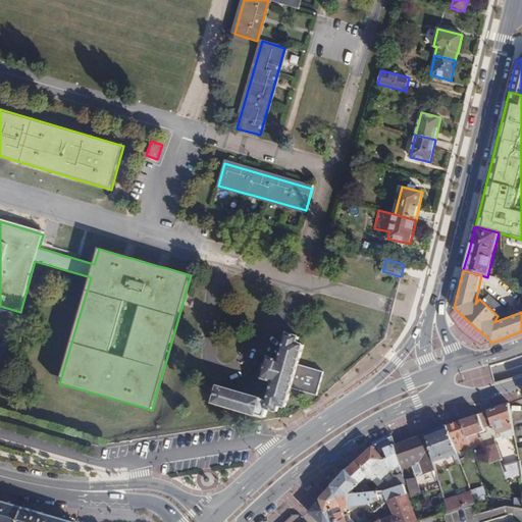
[(492,343),(455,309),(453,315),(463,331),(483,347),(492,343)]
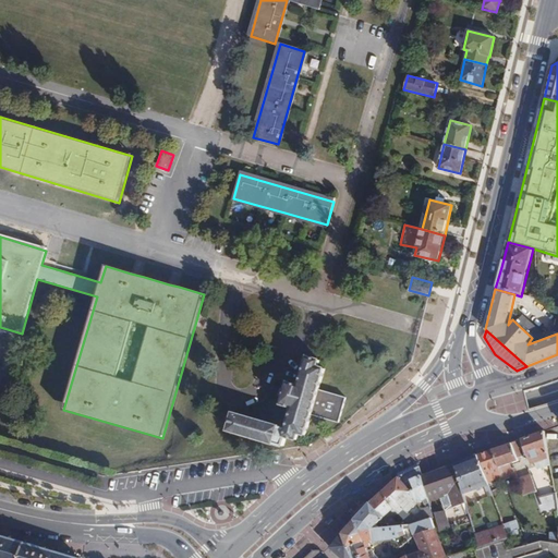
[(339,423),(347,398),(319,389),(325,370),(318,367),(320,361),(307,358),(306,361),(299,387),(289,384),(281,405),(293,409),(287,428),(234,413),(229,431),(283,449),(286,437),(296,440),(300,434),(306,436),(312,415),(339,423)]
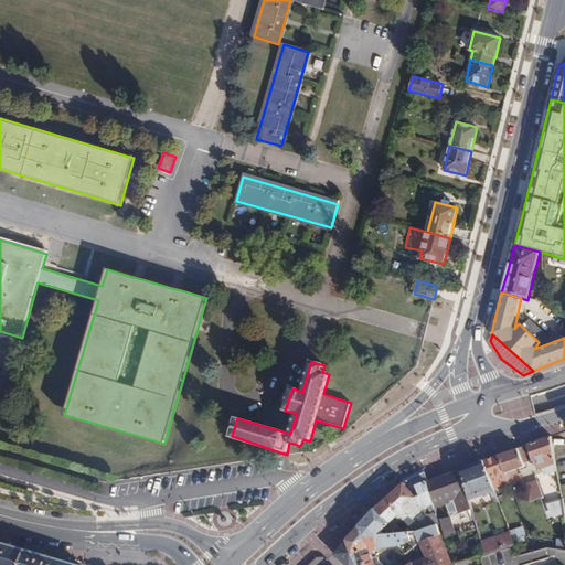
[(537,470),(555,465),(551,436),(544,439),(529,445),(537,470)]
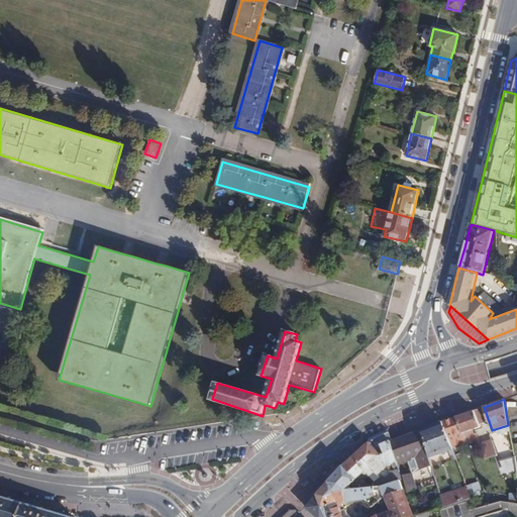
[(462,434),(464,438),(474,434),(473,430),(480,427),(474,411),(456,417),(462,434)]
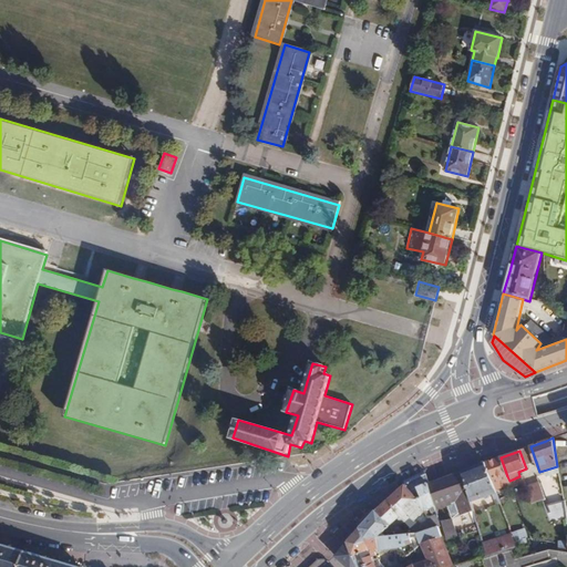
[(485,463),(493,482),(507,476),(501,457),(493,460),(485,463)]
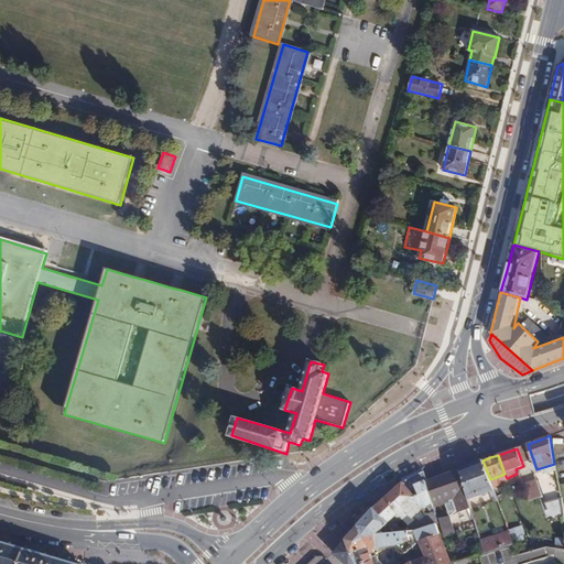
[(459,469),(468,499),(495,490),(490,479),(483,461),(472,465),(459,469)]
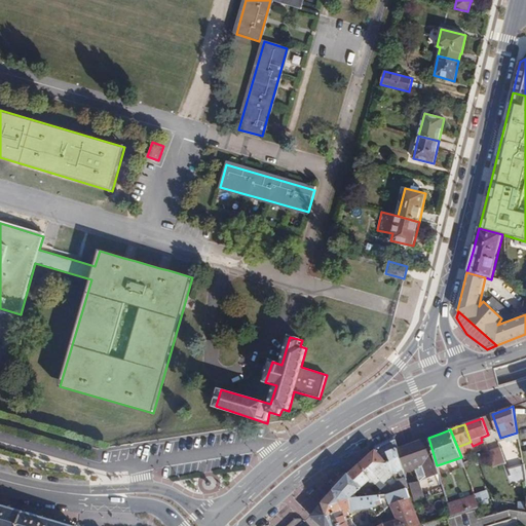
[(398,450),(405,471),(406,474),(422,467),(427,479),(439,474),(437,465),(428,438),(398,450)]
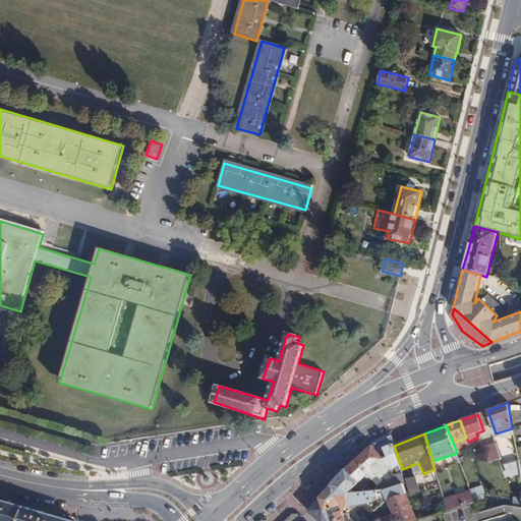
[(392,467),(394,469),(401,466),(394,446),(391,438),(384,441),(372,446),(392,467)]
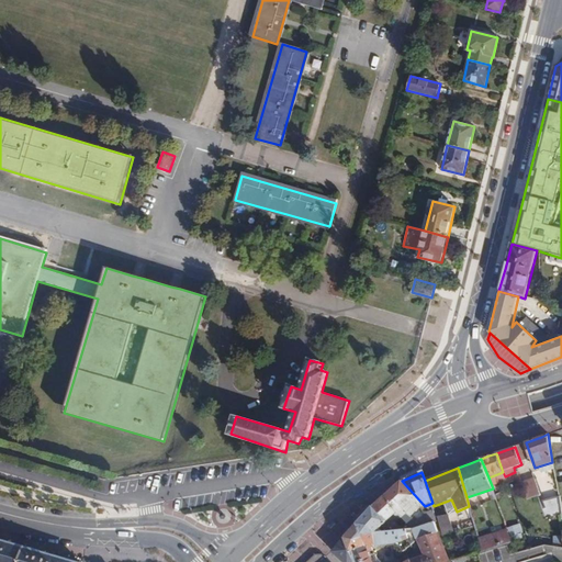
[(527,499),(538,496),(540,495),(534,478),(527,480),(521,482),(527,499)]
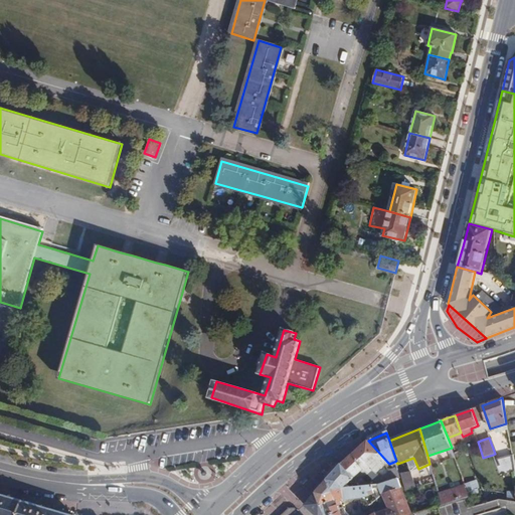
[(379,485),(385,482),(377,473),(387,462),(368,441),(355,453),(342,464),(355,478),(364,470),(379,485)]
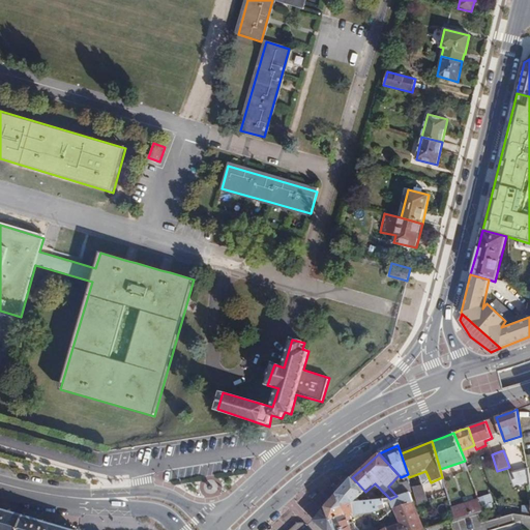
[(516,486),(528,482),(527,468),(511,473),(516,486)]
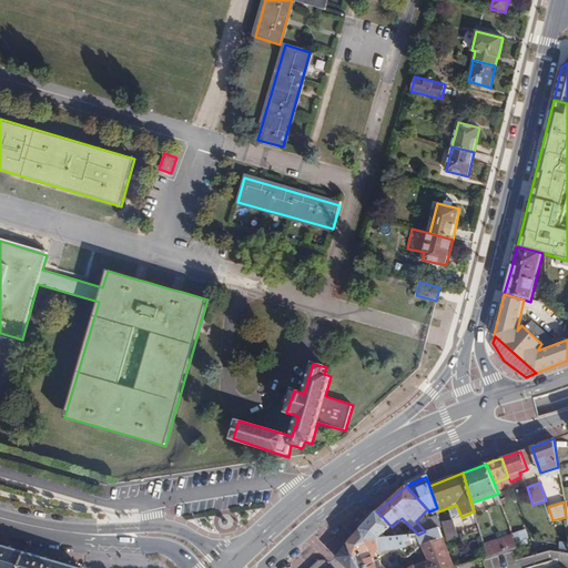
[(369,520),(362,529),(366,539),(391,537),(396,537),(398,537),(401,536),(392,527),(377,511),(369,520)]
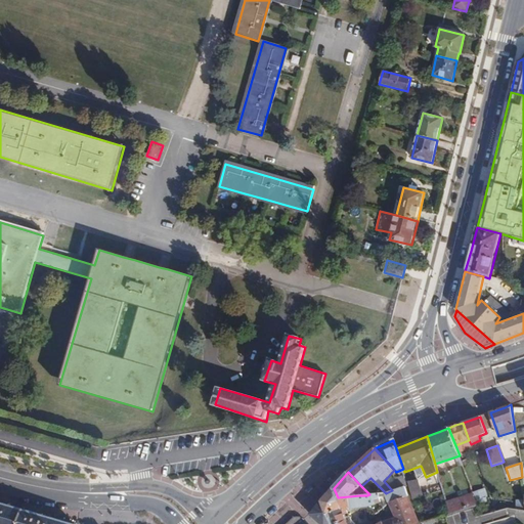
[(412,495),(413,498),(424,496),(417,475),(406,479),(409,486),(412,495)]
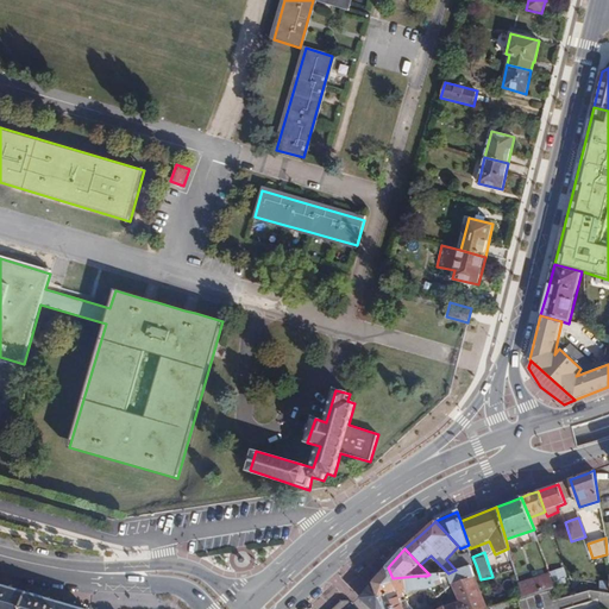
[(453,584),(476,577),(472,566),(456,570),(449,573),(451,582),(453,584)]
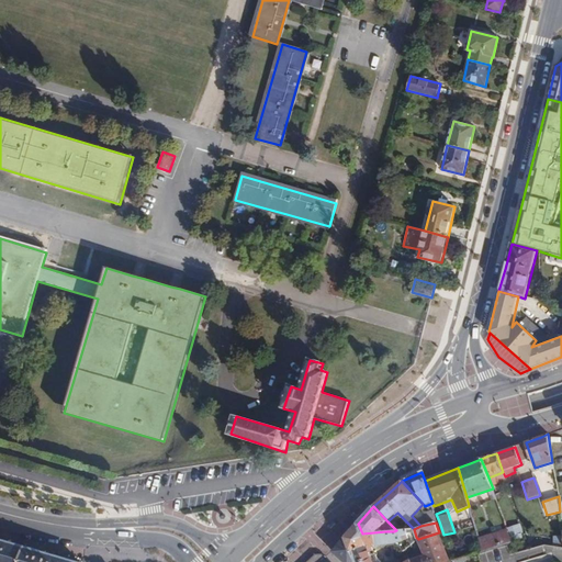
[(358,524),(345,538),(349,552),(367,547),(369,552),(373,551),(372,546),(386,543),(386,531),(362,534),(358,524)]
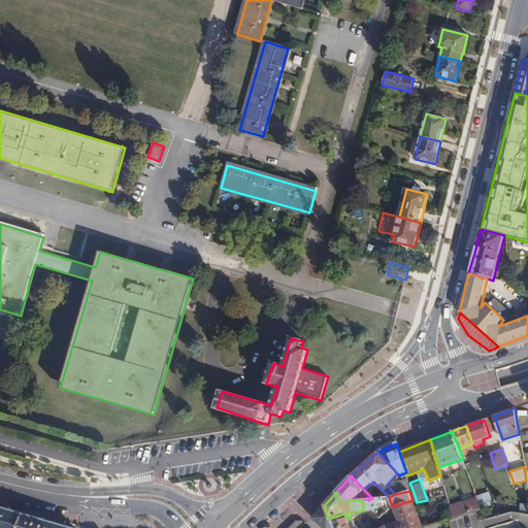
[(450,505),(454,519),(481,509),(476,497),(450,505)]
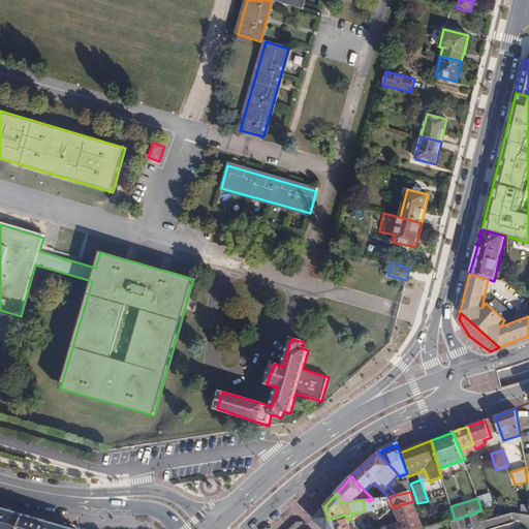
[(423,528),(413,501),(394,507),(399,523),(390,526),(384,528),(423,528)]
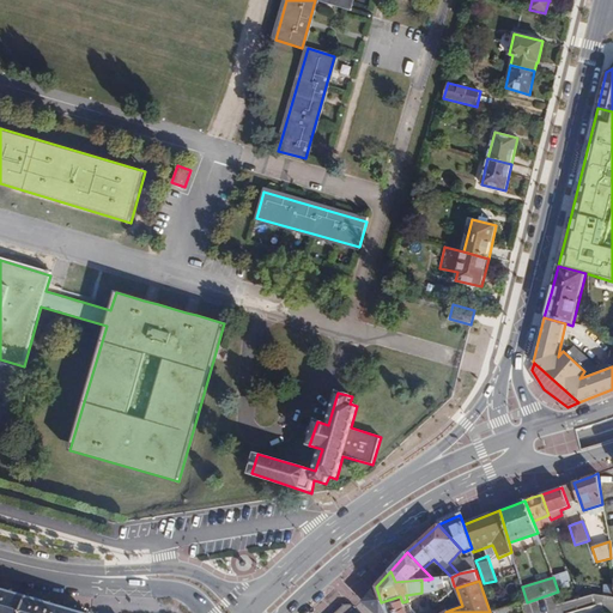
[(407,612),(404,607),(402,602),(400,596),(381,602),(376,587),(369,594),(362,602),(374,612),(407,612)]
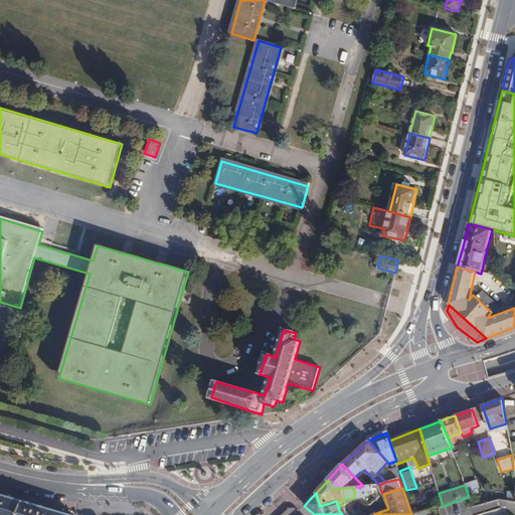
[(0,494),(0,514),(71,514),(50,509),(6,496),(0,494)]
